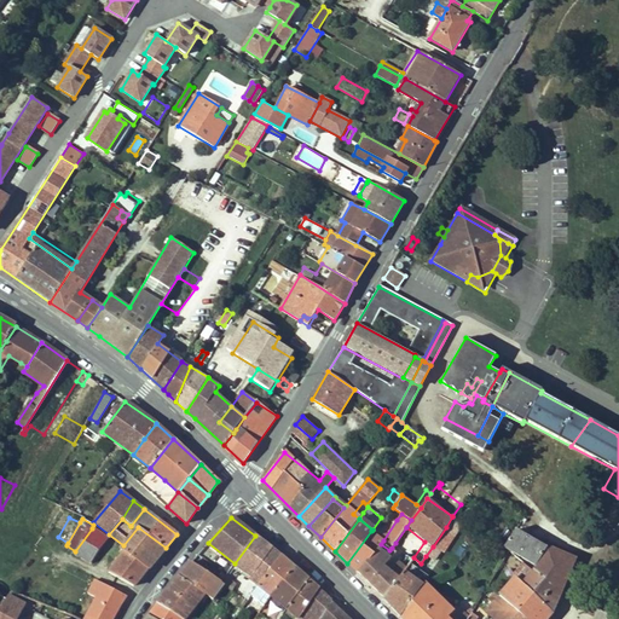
[(138,527),(123,545),(120,550),(123,553),(109,573),(133,586),(148,570),(166,548),(138,527)]
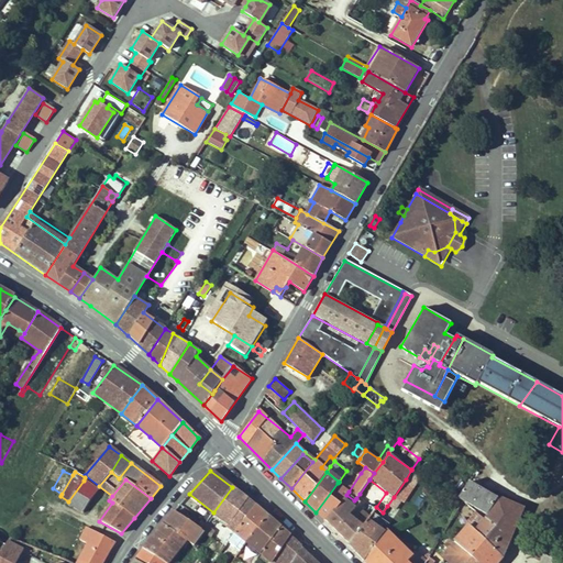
[(406,479),(394,497),(399,501),(411,484),(406,479)]
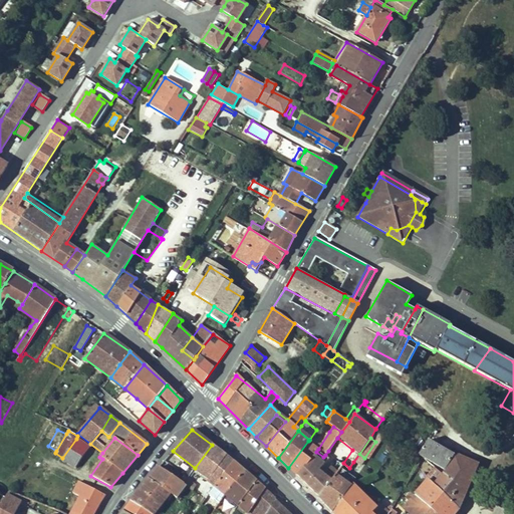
[(75,468),(89,448),(76,439),(62,458),(61,460),(75,468)]
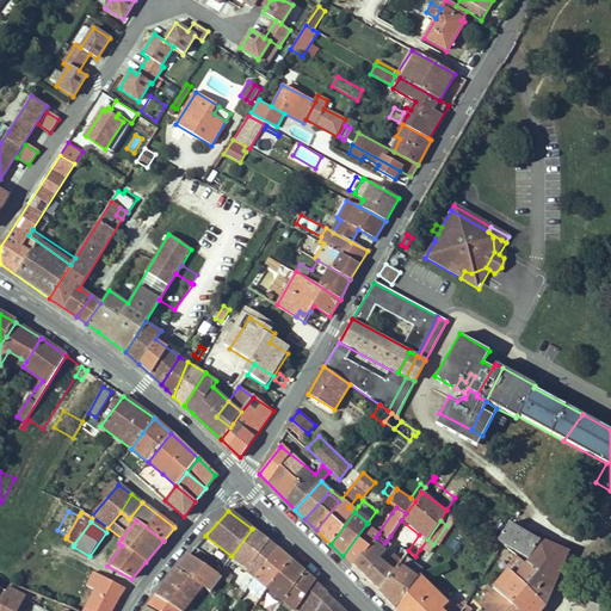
[(508,523),(498,539),(529,559),(536,548),(539,541),(508,523)]
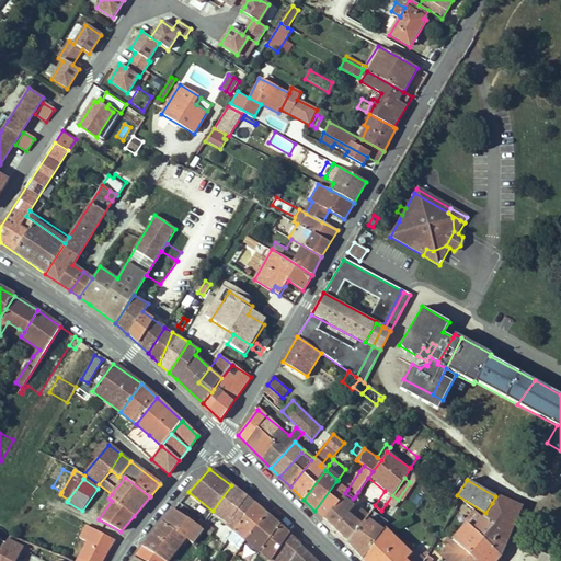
[(336,481),(315,511),(323,518),(345,493),(347,490),(336,481)]
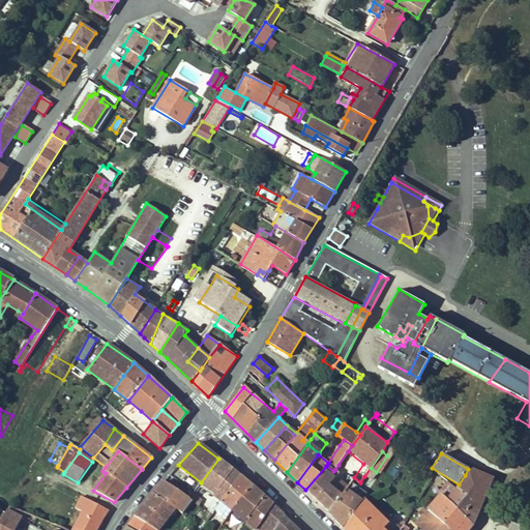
[(200,483),(214,494),(232,470),(218,459),(201,482),(200,483)]
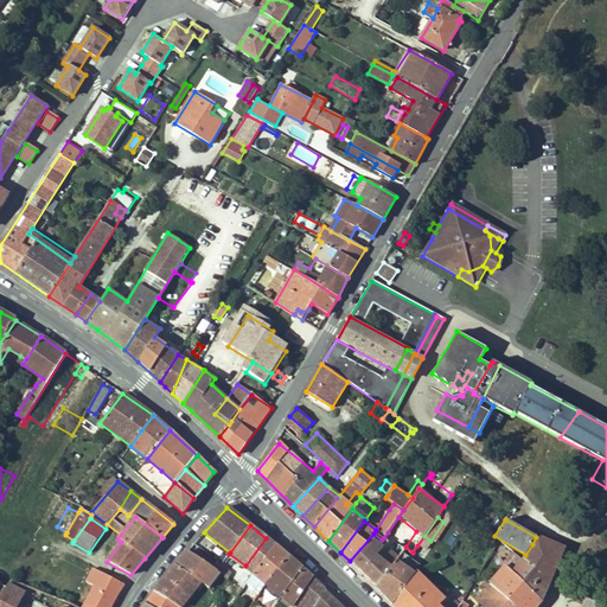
[(388,532),(384,537),(389,541),(378,555),(384,560),(391,554),(397,557),(406,547),(388,532)]
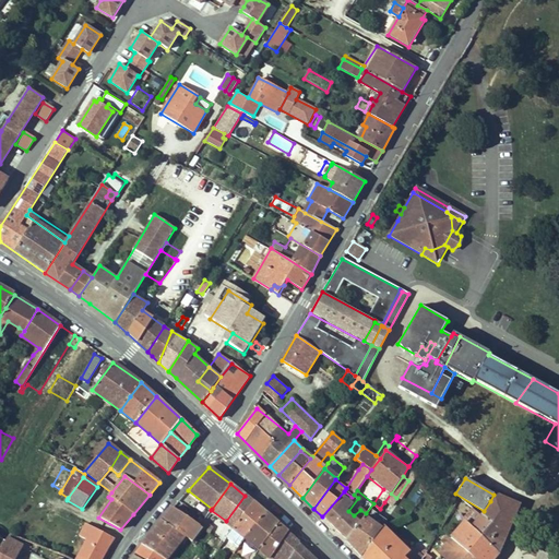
[(344,491),(322,516),(346,540),(365,515),(366,513),(360,510),(354,515),(348,511),(358,498),(354,495),(352,497),(344,491)]
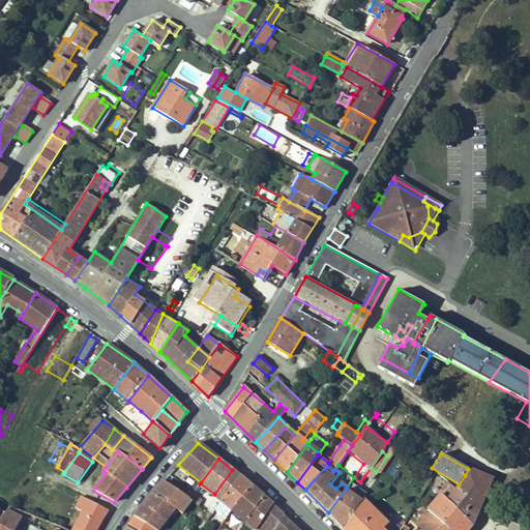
[(371,468),(364,476),(373,480),(377,473),(376,472),(371,468)]
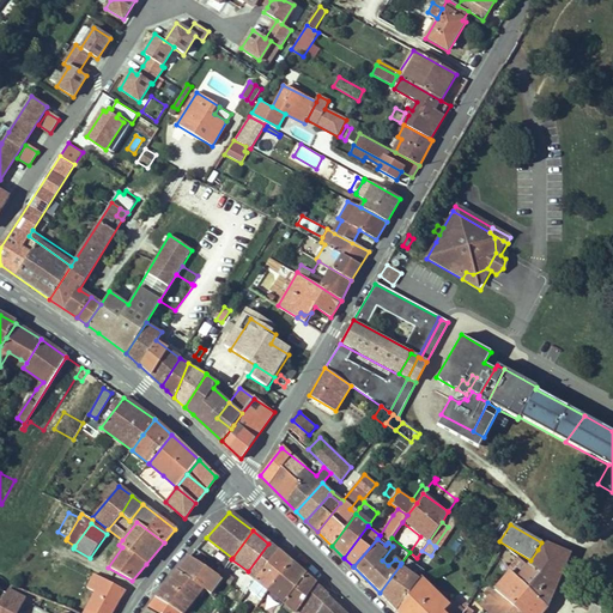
[(541,542),(538,550),(564,566),(569,554),(541,541),(541,542)]
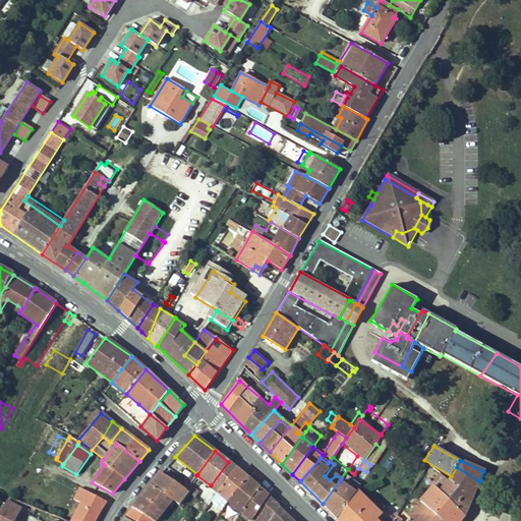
[(236,468),(228,462),(211,485),(210,487),(217,494),(236,468)]
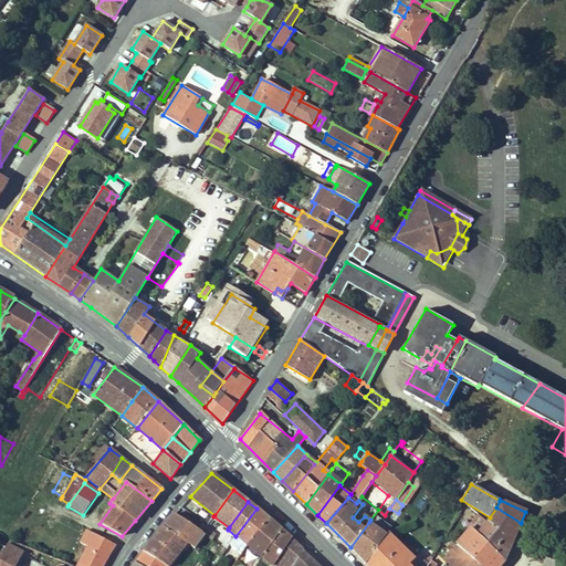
[(521,523),(496,507),(490,517),(488,521),(499,530),(498,531),(486,544),(504,561),(516,533),(521,523)]
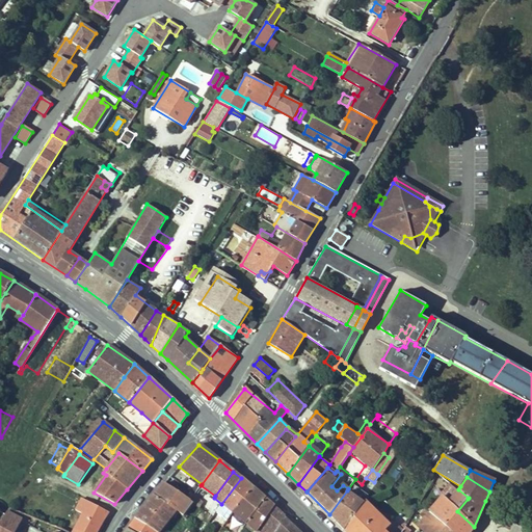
[(253,487),(241,478),(221,504),(216,511),(223,516),(229,509),(233,512),(253,487)]
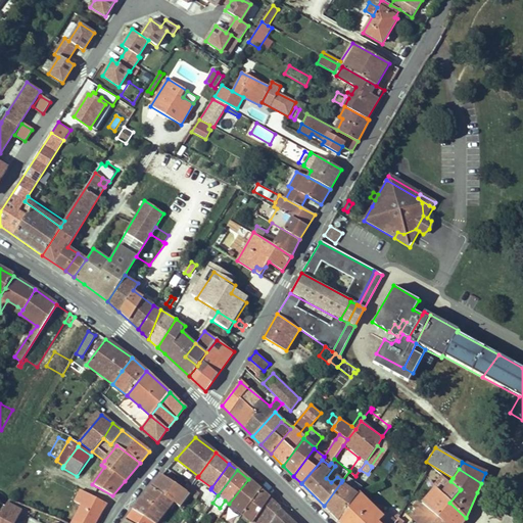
[(161,475),(151,486),(173,502),(180,507),(189,495),(161,475)]
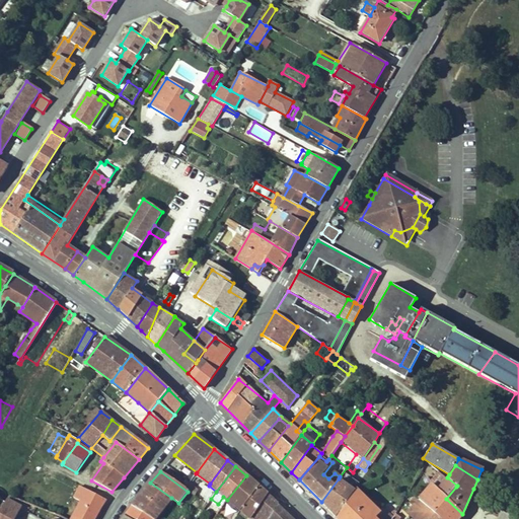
[(436,489),(447,477),(440,471),(430,483),(431,484),(436,489)]
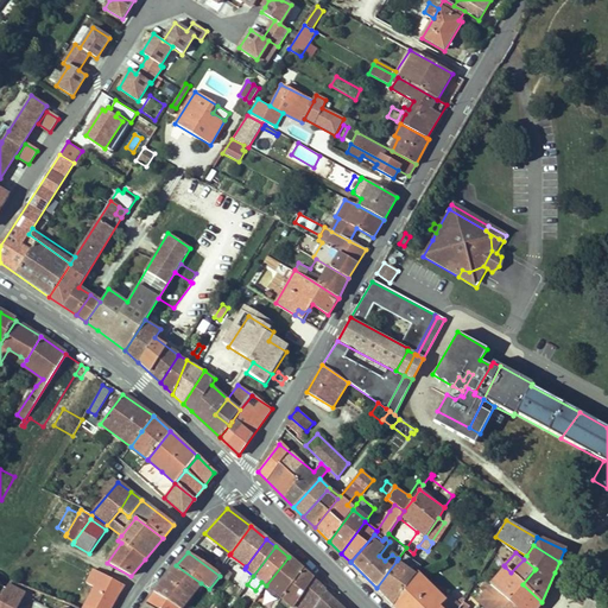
[(289,557),(266,586),(282,597),(303,570),(289,557)]
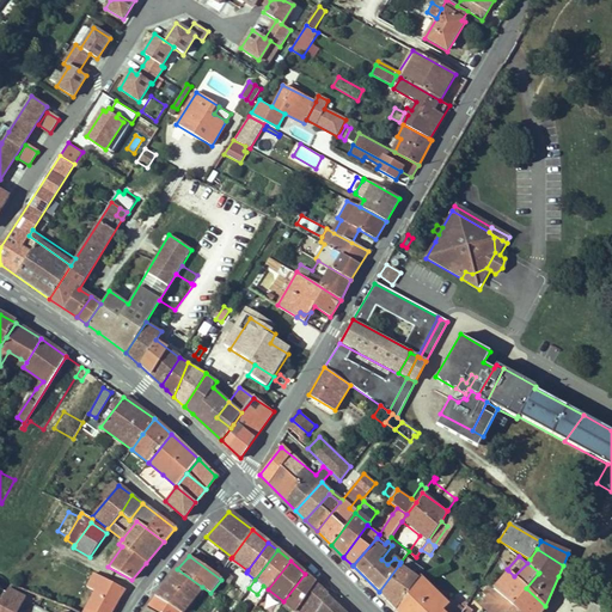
[(527,563),(514,576),(508,570),(493,588),(513,606),(519,611),(540,611),(545,606),(526,588),(538,574),(539,573),(527,563)]
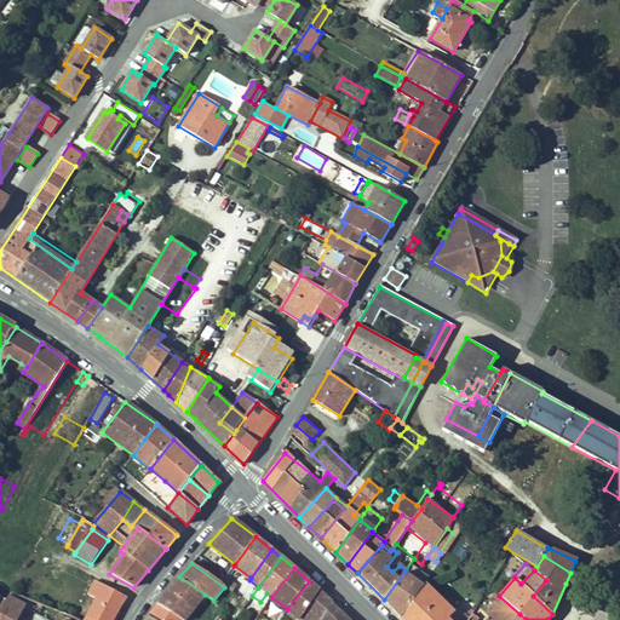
[(405,572),(384,600),(401,618),(423,586),(405,572)]
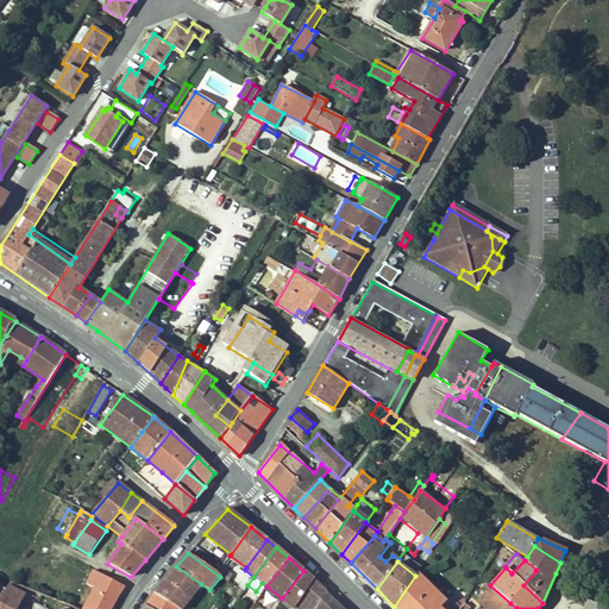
[(176,566),(164,582),(190,600),(201,584),(176,566)]
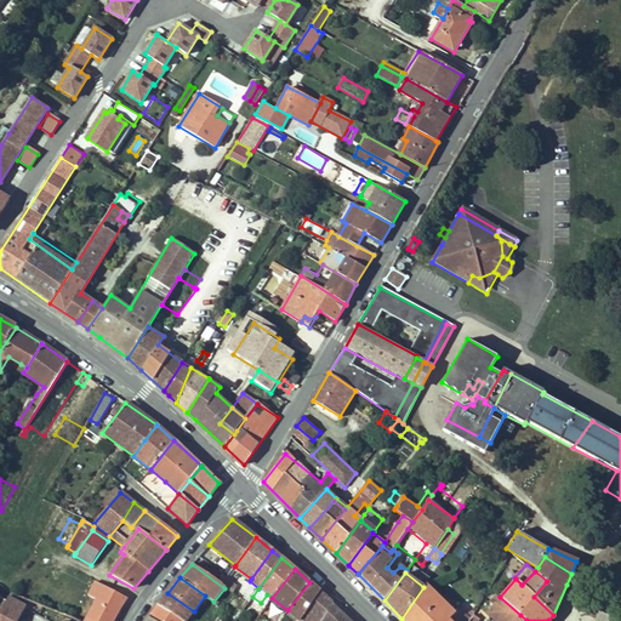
[(222,584),(233,592),(237,587),(226,579),(222,584)]
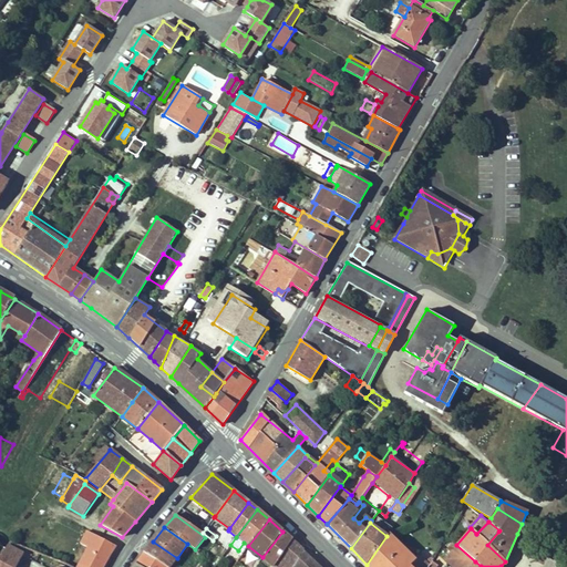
[(94,535),(88,531),(80,544),(88,547),(94,535)]
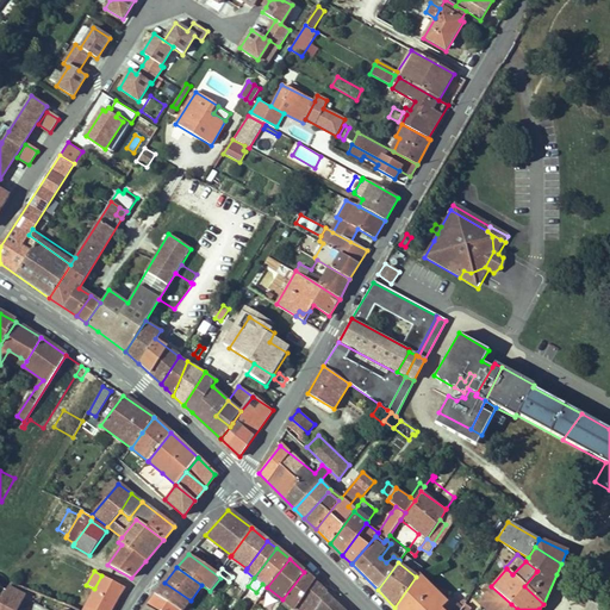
[(304,572),(282,599),(294,609),(315,609),(327,593),(304,572)]
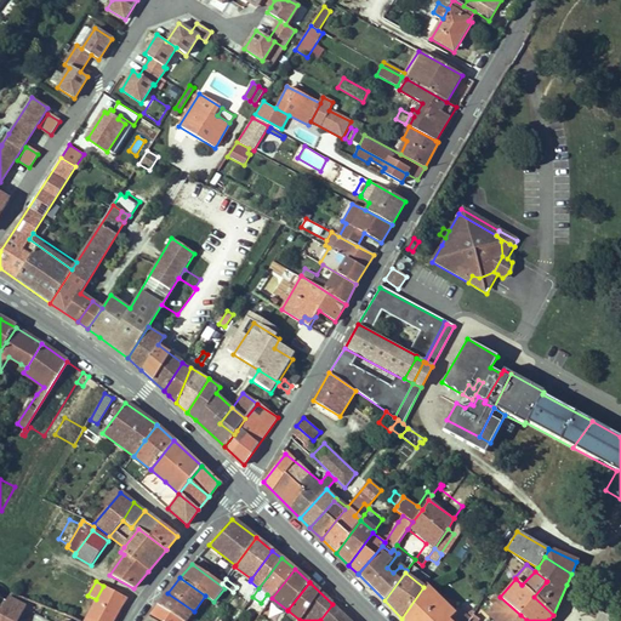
[(423,587),(402,619),(404,620),(450,620),(449,619),(455,613),(426,585),(423,587)]
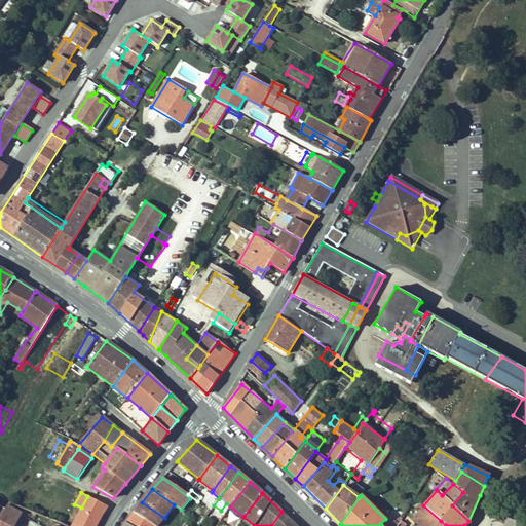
[(96,525),(108,506),(87,496),(81,508),(71,525),(96,525)]
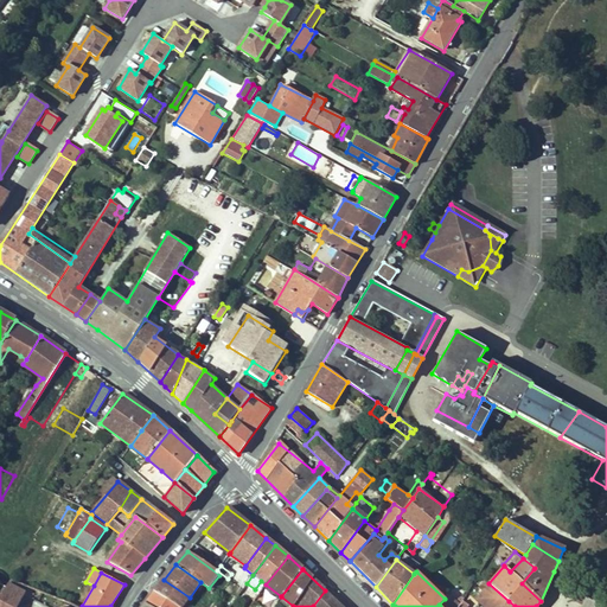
[(164,580),(154,593),(177,606),(180,606),(190,598),(164,580)]
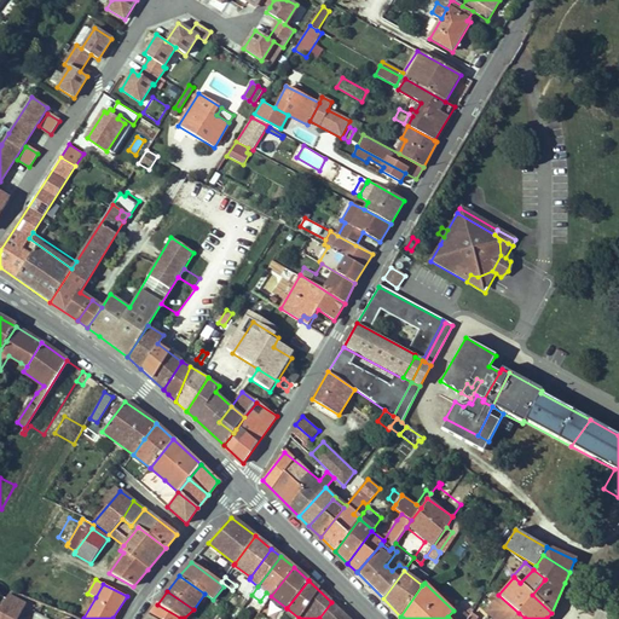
[(17,618),(25,605),(9,596),(6,599),(0,608),(0,618),(17,618)]
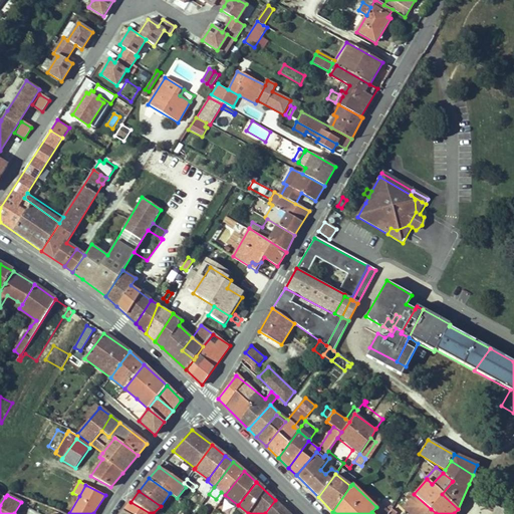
[(290,513),(275,500),(265,513),(290,513)]
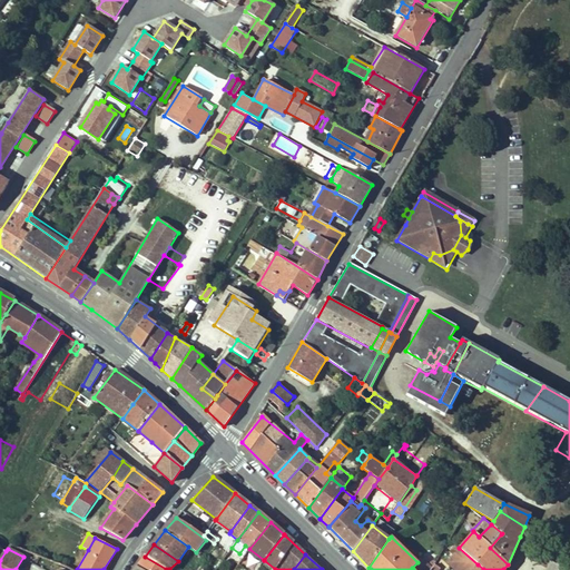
[(166,569),(145,557),(137,568),(140,569),(166,569)]
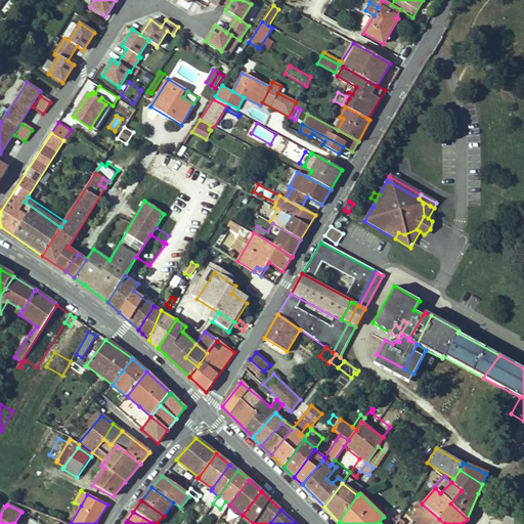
[(379,522),(380,523),(396,523),(397,522),(388,512),(384,517),(379,522)]
